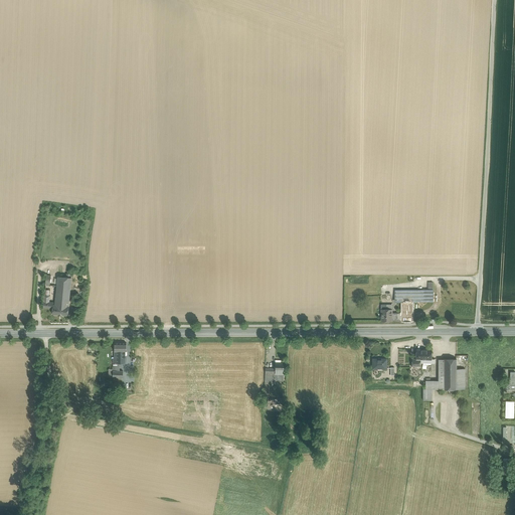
[(57,277),(45,276),(44,285),(56,286),(57,277)]
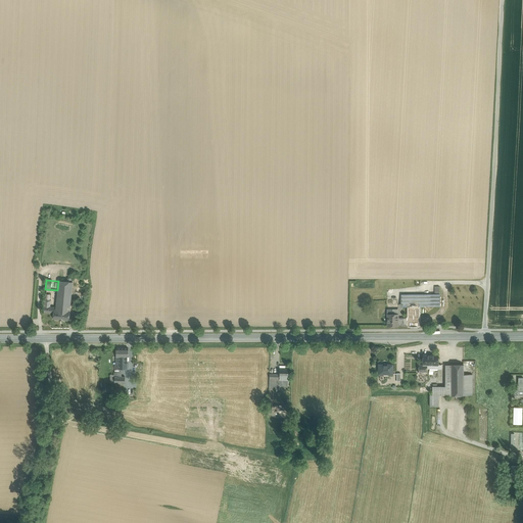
[(65,281),(58,281),(57,290),(55,308),(69,311),(72,282),(65,281)]
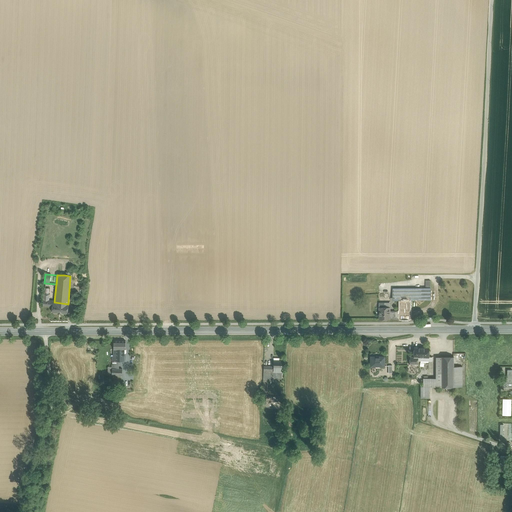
[(421,288),(421,299),(430,299),(430,281),(427,282),(427,288),(421,288)]
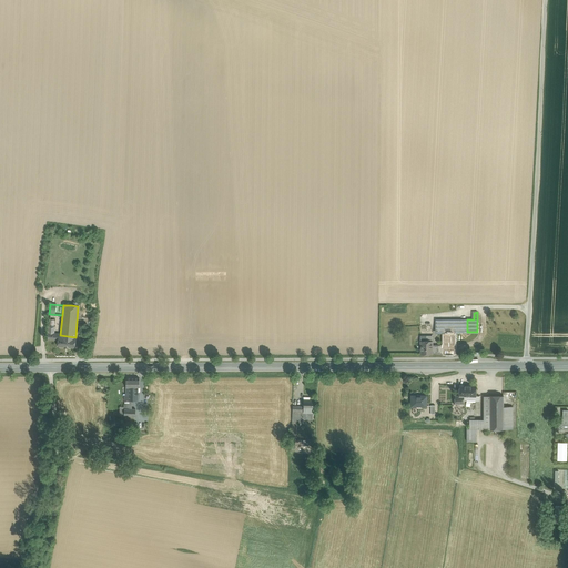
[(436,320),(436,333),(438,333),(444,333),(455,332),(467,332),(467,320),(436,320)]
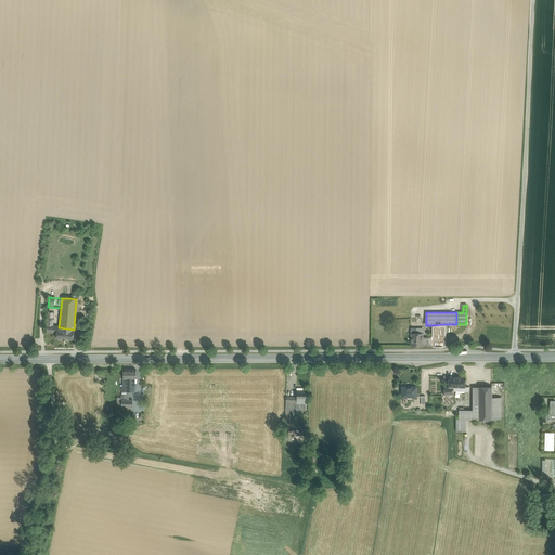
[(444,324),(434,325),(434,328),(434,339),(434,346),(444,346),(444,345),(444,324)]
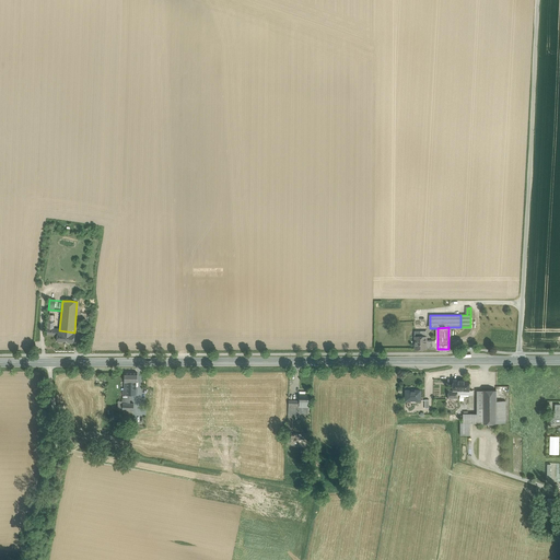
[(59,330),(58,330),(57,335),(57,341),(63,342),(68,342),(73,342),(74,333),(59,330)]
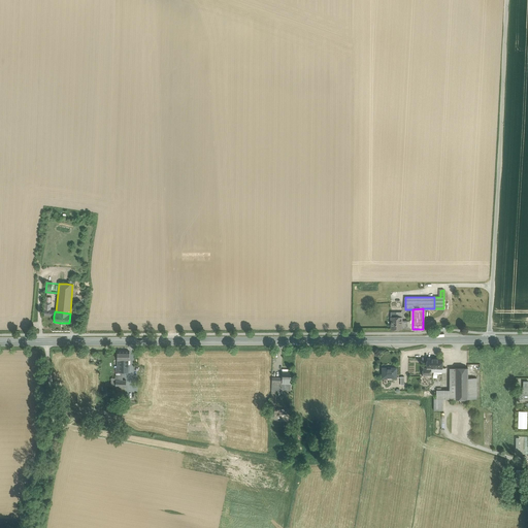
[(402,312),(391,312),(391,329),(402,329),(402,323),(402,312)]
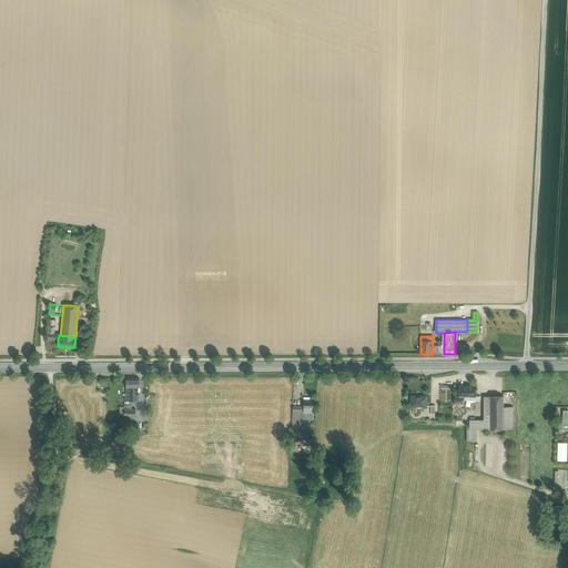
[(140,378),(127,378),(127,387),(129,387),(129,401),(132,401),(138,399),(138,391),(140,391),(140,378)]
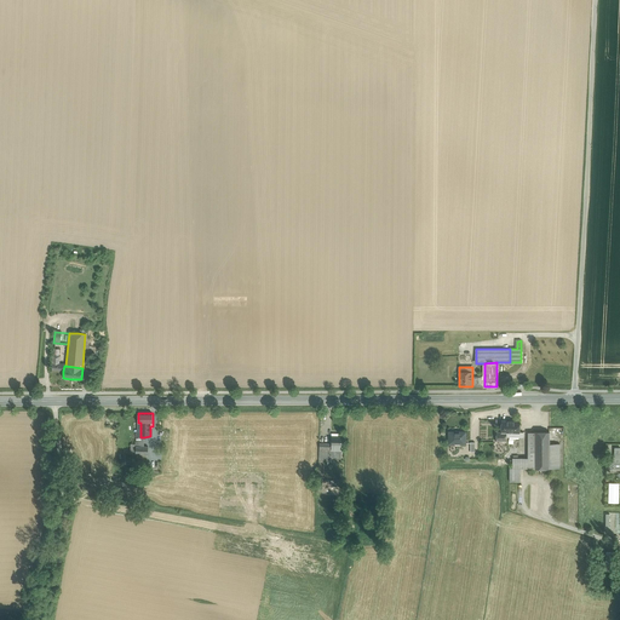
[(520,420),(501,420),(501,432),(497,432),(497,441),(506,441),(506,437),(523,437),(523,432),(520,432),(520,420)]
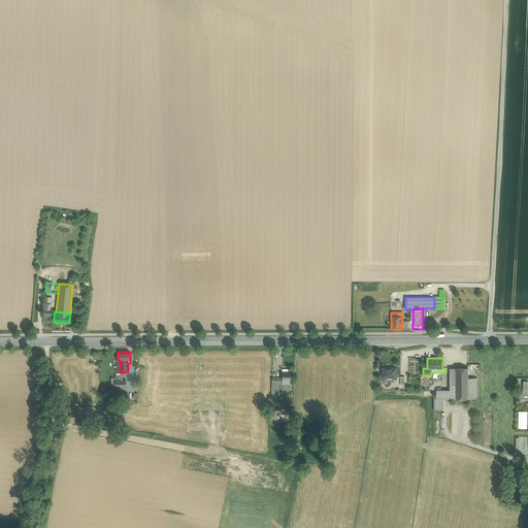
[(120,372),(120,360),(118,360),(117,360),(117,378),(111,378),(111,386),(112,386),(112,380),(123,381),(123,372),(120,372)]
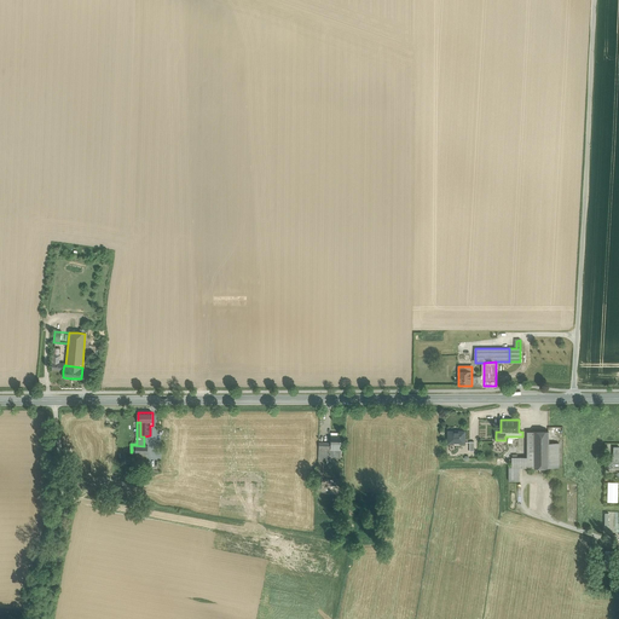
[(464,432),(449,432),(449,443),(464,443),(464,432)]
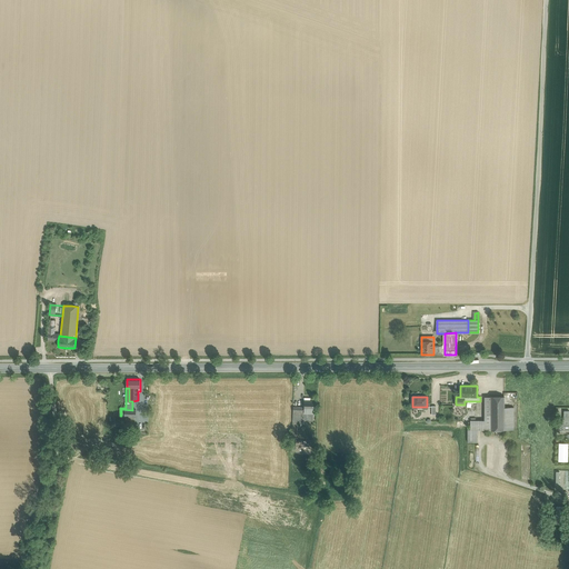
[(505,397),(490,397),(485,397),(485,411),(490,411),(490,422),(490,430),(505,430),(505,408),(505,397)]
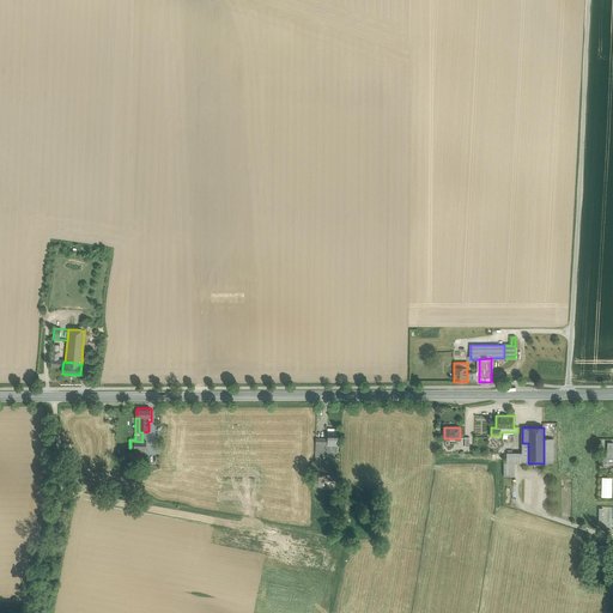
[(338,432),(328,432),(328,438),(328,444),(338,445),(338,432)]
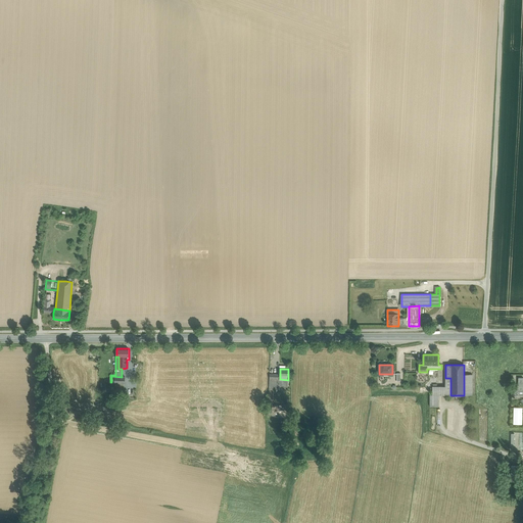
[(280,374),(274,374),(270,374),(269,385),(272,385),(288,386),(288,380),(280,379),(280,374)]
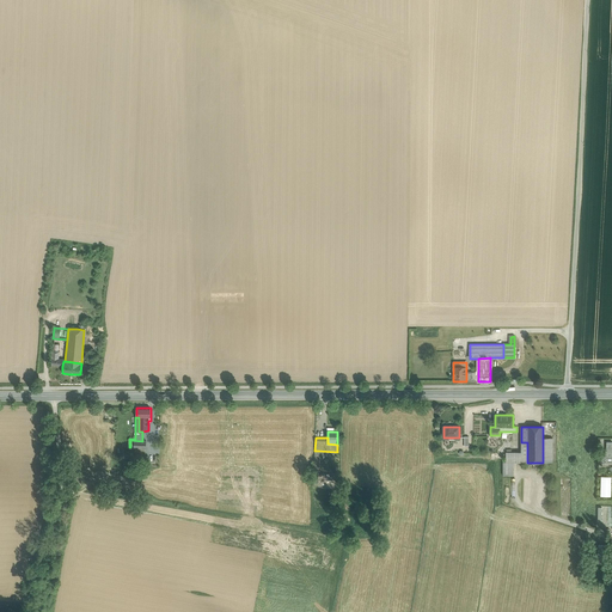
[(552,438),(543,439),(543,463),(552,463),(552,438)]
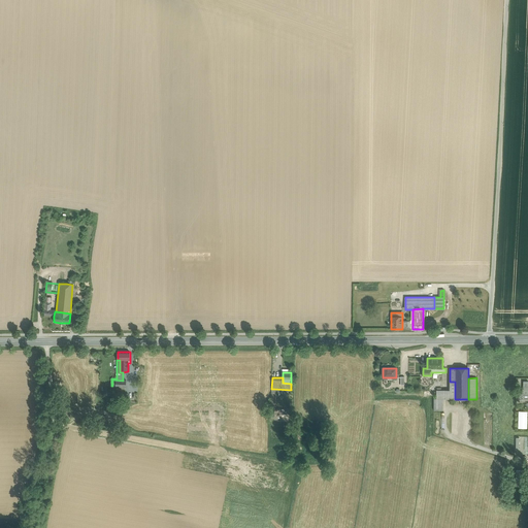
[(123,381),(112,380),(112,386),(112,391),(117,391),(126,392),(126,381),(123,381)]
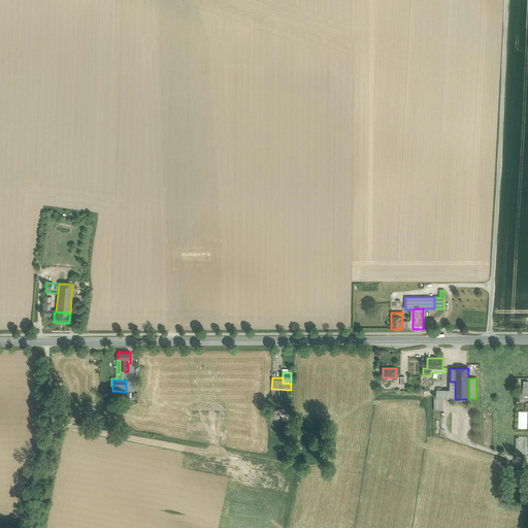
[(527,381),(523,382),(523,390),(519,390),(519,399),(527,398),(527,381)]
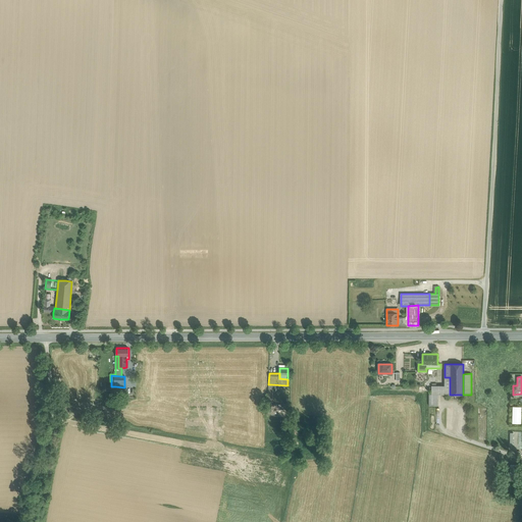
[(445,385),(431,385),(431,395),(429,395),(429,406),(436,406),(437,395),(450,395),(450,387),(445,387),(445,385)]
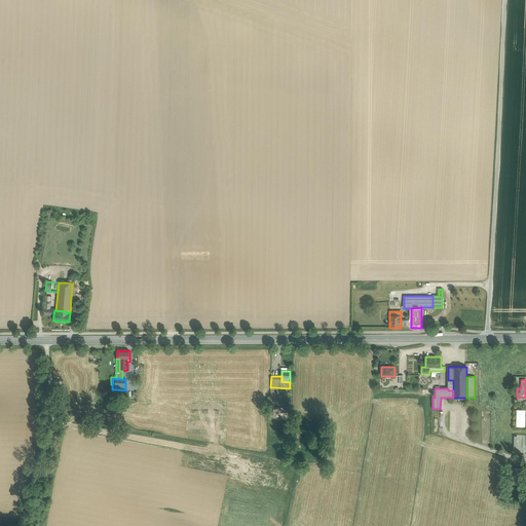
[(525,410),(517,410),(517,426),(525,426),(525,410)]
